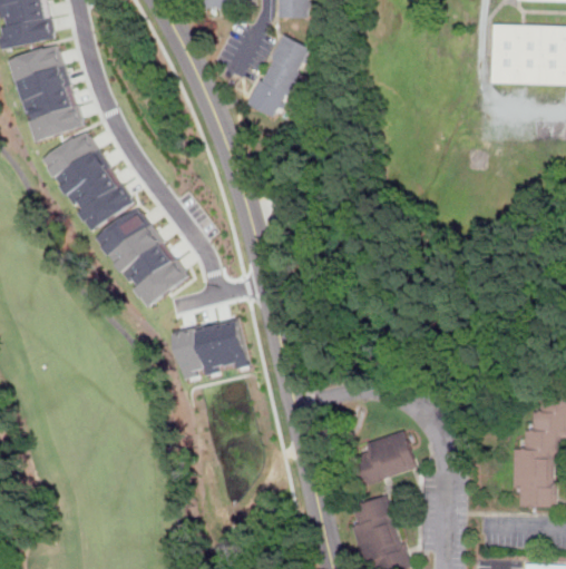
[(0,35),(2,48),(55,39),(50,17),(47,17),(42,0),(0,0),(0,35)]
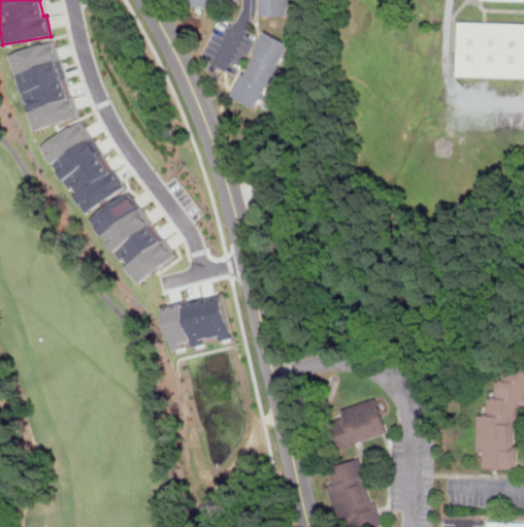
[(178,0),(183,11),(224,0),(178,0)]
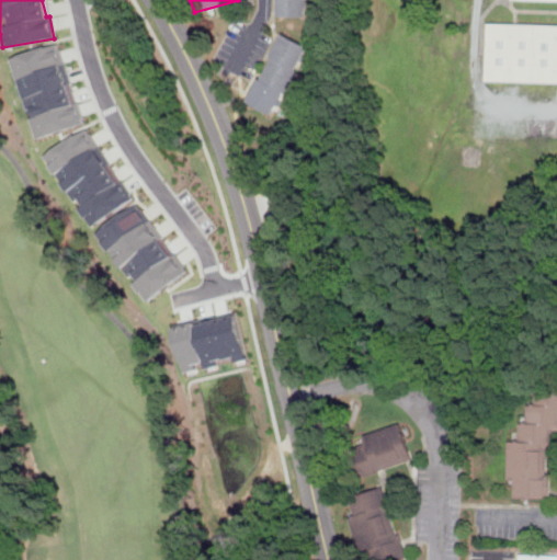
[(275,0),(275,15),(305,16),(305,0),(275,0)]
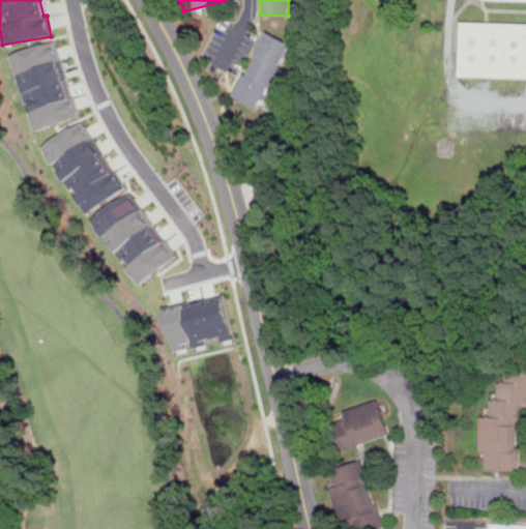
[(453,22),(479,22),(522,22),(525,22),(525,80),(453,78),(453,49),(453,22)]
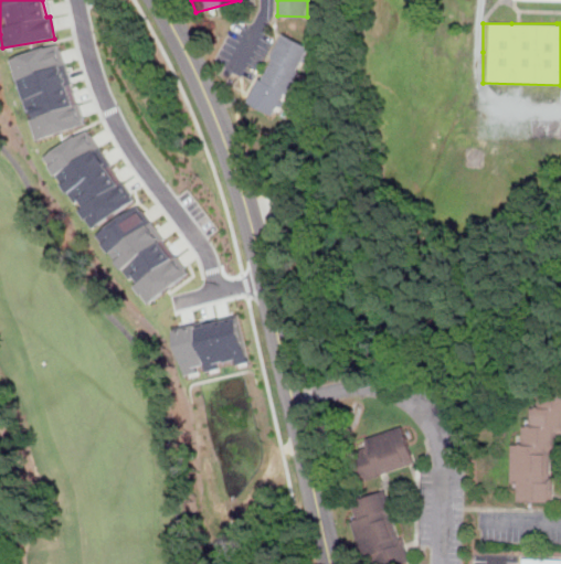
[(281,34),(246,102),(272,116),(307,48),(281,34)]
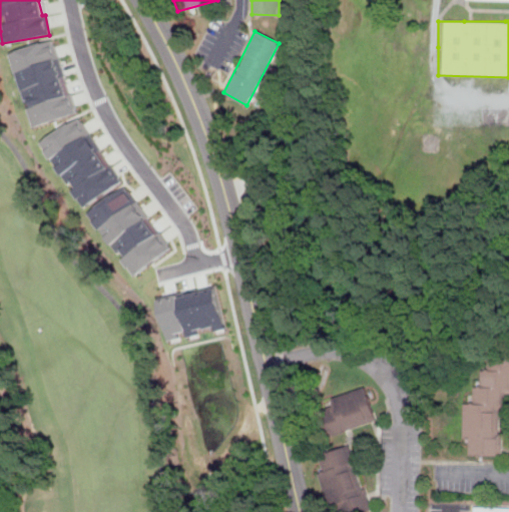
[(9,52),(25,109),(26,108),(31,126),(74,114),(52,40),(9,52)]
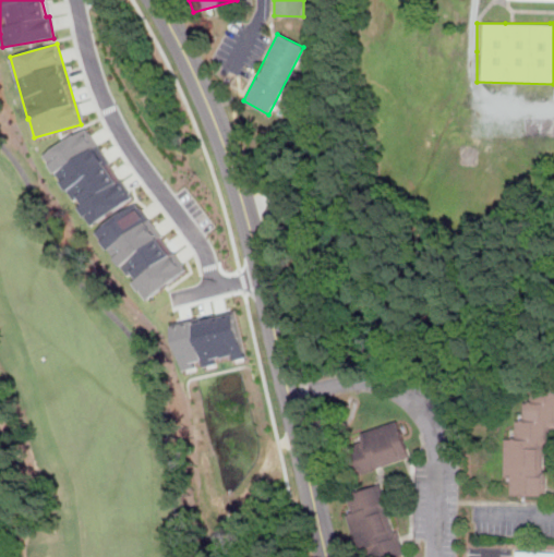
[(88,226),(130,201),(85,128),(44,154),(76,208),(77,207),(88,226)]
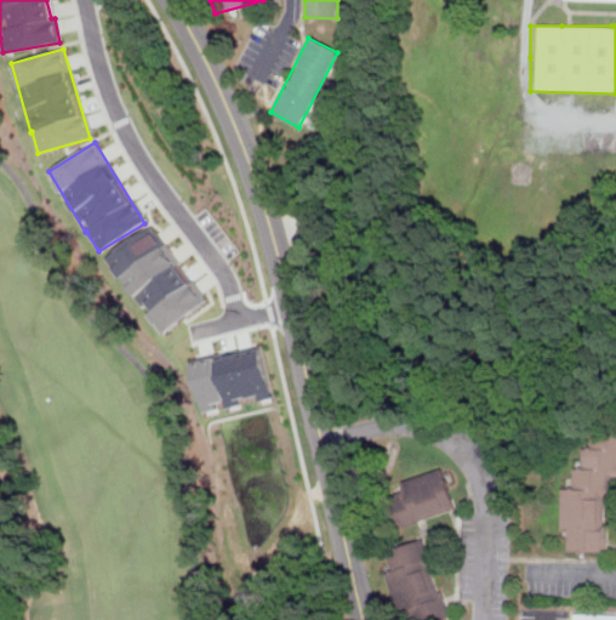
[(104,257),(146,314),(160,334),(204,302),(148,226),(104,257)]
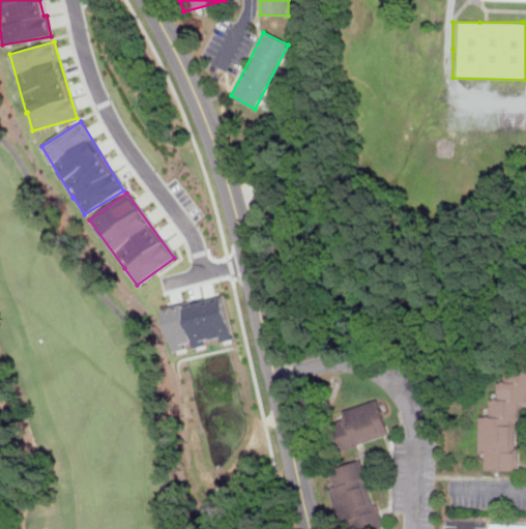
[(170,352),(187,349),(203,346),(202,341),(218,338),(220,343),(230,341),(222,295),(162,307),(170,352)]
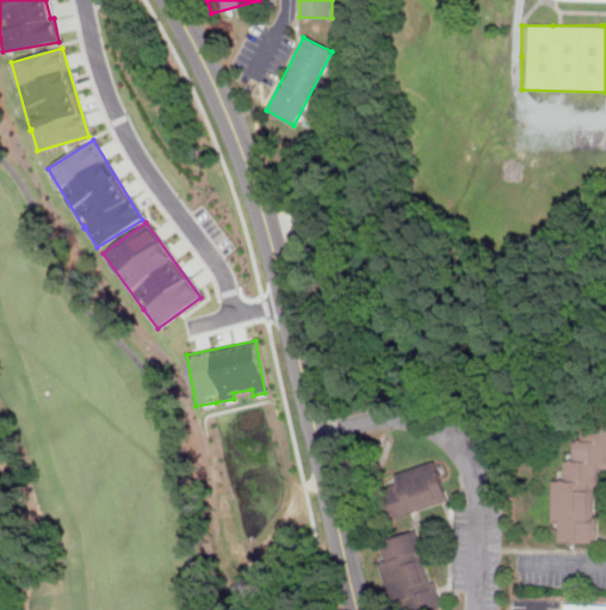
[(548,481),(546,522),(555,522),(554,542),(587,543),(587,523),(582,523),(583,482),(592,482),(593,462),(601,462),(603,443),(605,443),(605,423),(577,423),(577,443),(569,442),(568,462),(560,462),(558,481),(548,481)]
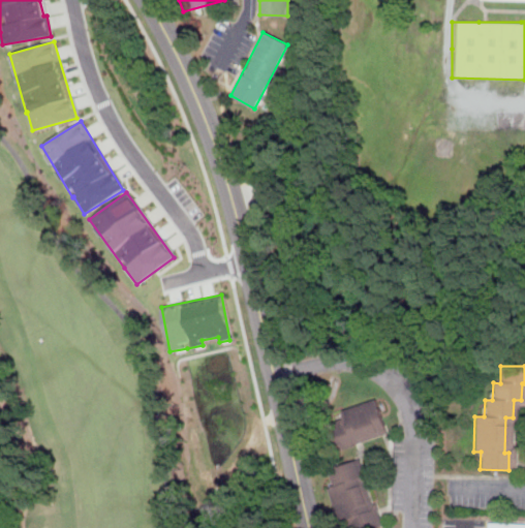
[(508,470),(514,470),(514,447),(511,447),(512,424),(518,424),(519,405),(524,406),(524,383),(522,383),(521,400),(514,400),(513,417),(505,417),(504,453),(508,453),(508,470)]
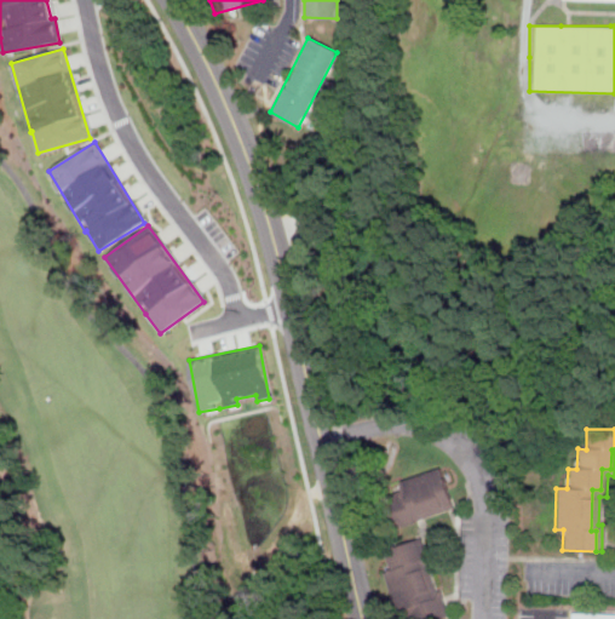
[(381,497),(391,528),(411,522),(411,521),(449,508),(436,469),(397,481),(401,491),(381,497)]
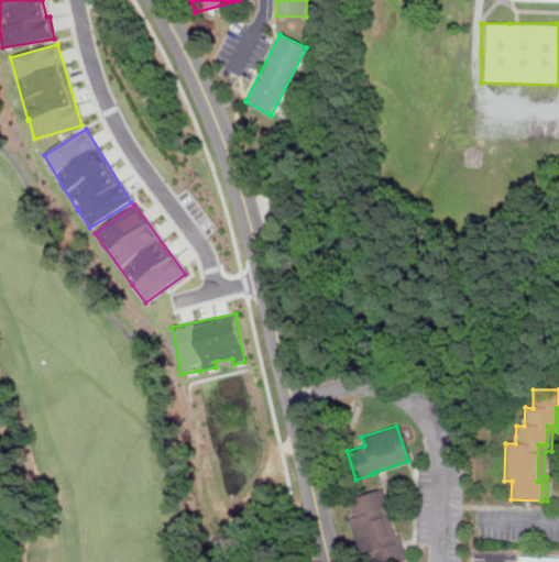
[(375,491),(381,508),(377,509),(390,544),(394,543),(399,561),(404,559),(397,537),(393,538),(385,514),(390,513),(381,489),(375,491)]
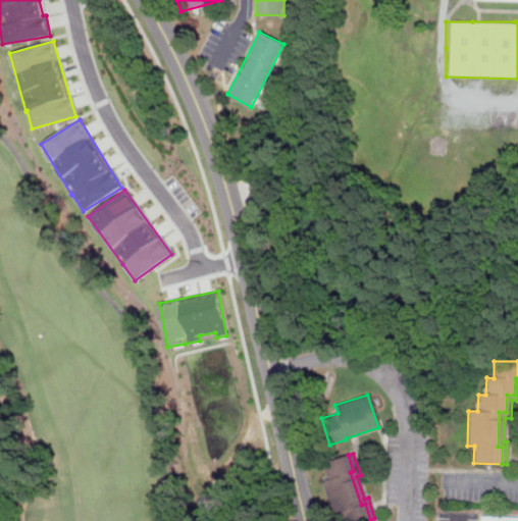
[(321,482),(331,514),(339,512),(342,520),(370,520),(365,504),(361,505),(350,472),(353,471),(348,455),(320,464),(326,480),(321,482)]
